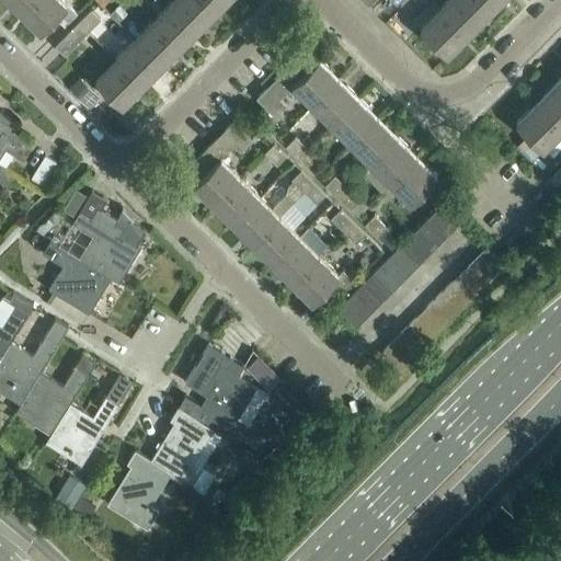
[(9,0),(21,12),(32,0),(9,0)]
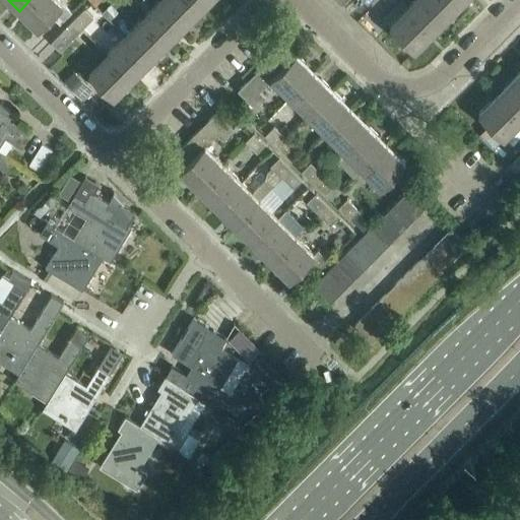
[(58,0),(29,0),(19,11),(39,29),(63,4),(58,0)]
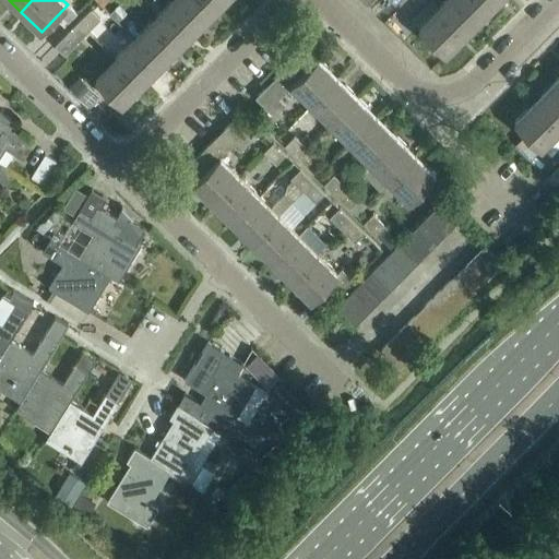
[(174,0),(154,20),(181,46),(201,26),(174,0)]
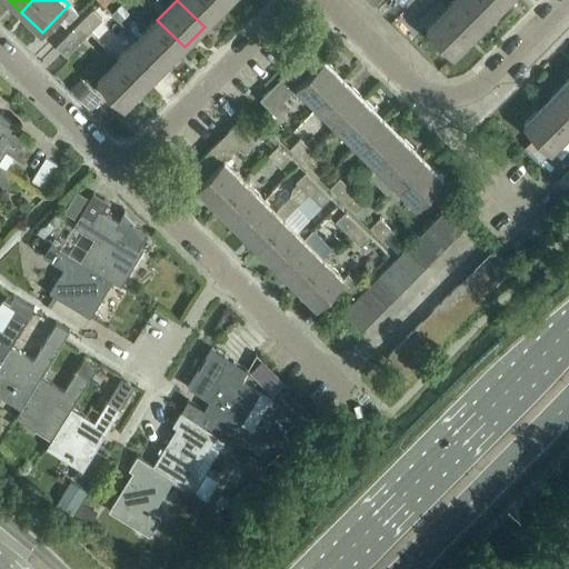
[(216,0),(177,0),(205,27),(223,8),(216,0)]
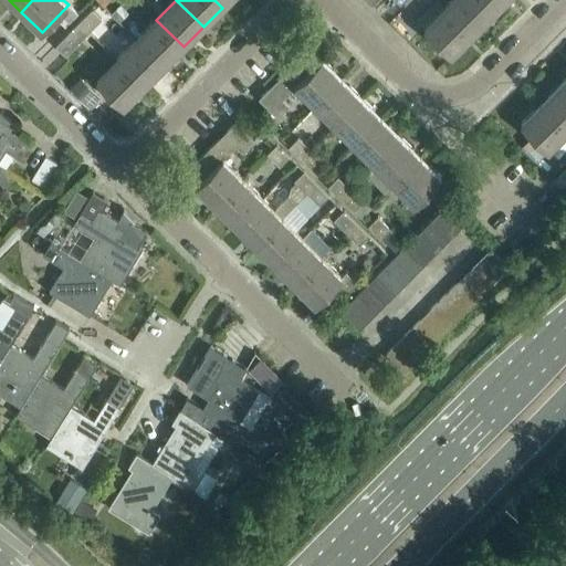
[(475,0),(452,0),(444,8),(472,35),(492,16),(475,0)]
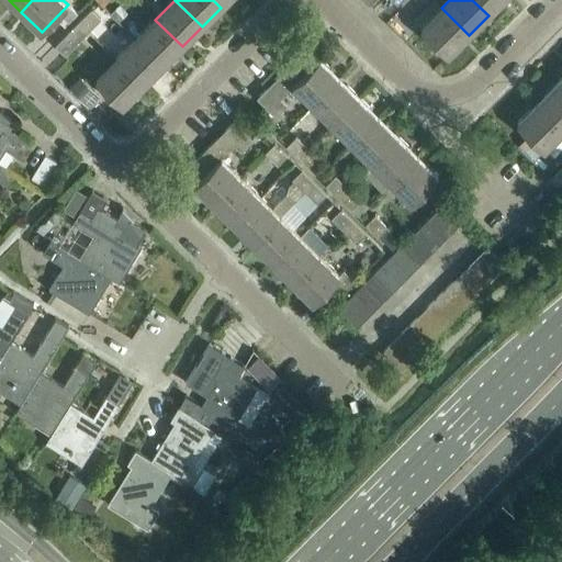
[(472,0),(489,15),(503,0),(472,0)]
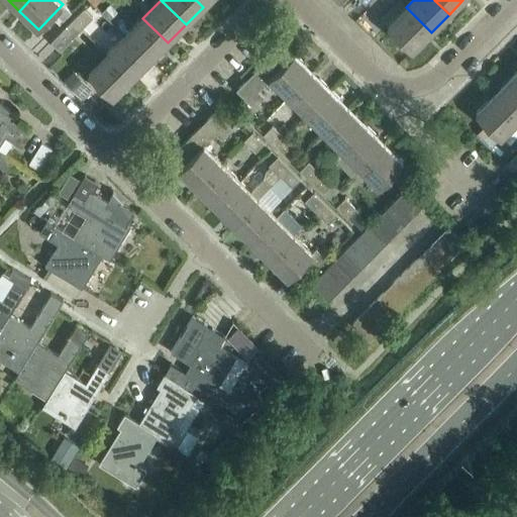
[(431,32),(406,7),(388,25),(413,50),(431,32)]
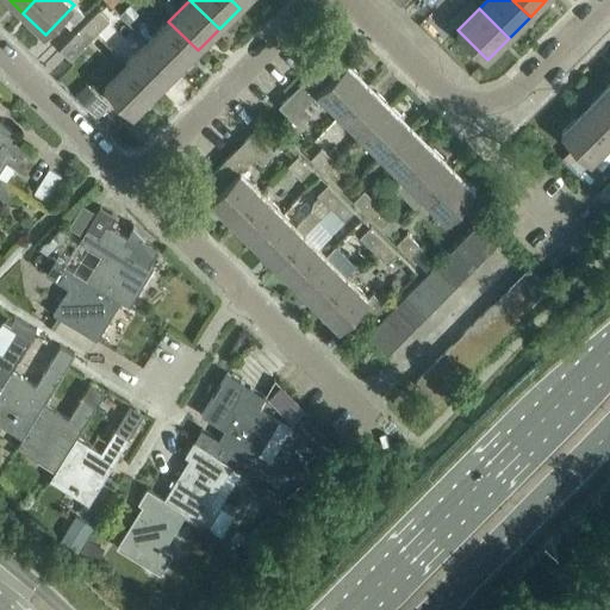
[(100,11),(86,25),(97,35),(110,22),(100,11)]
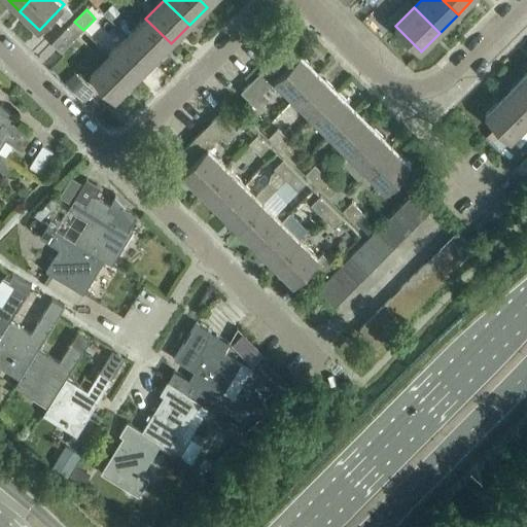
[(145,19),(128,37),(152,62),(171,43),(145,19)]
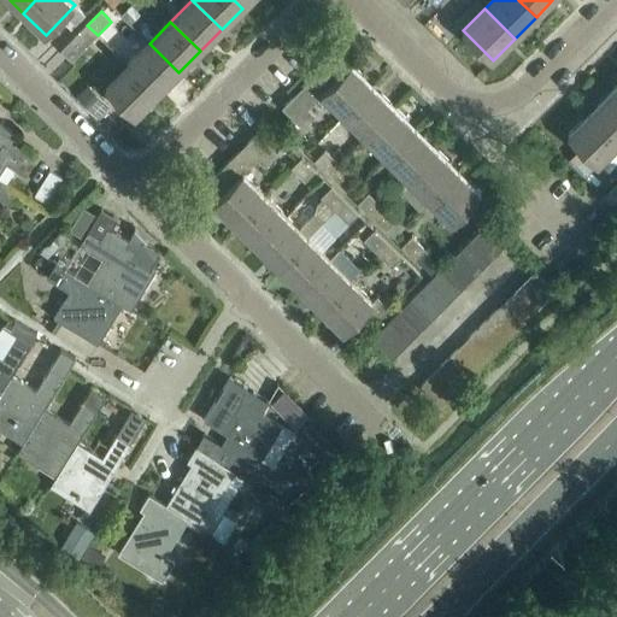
[(98,35),(87,25),(62,51),(71,62),(98,35)]
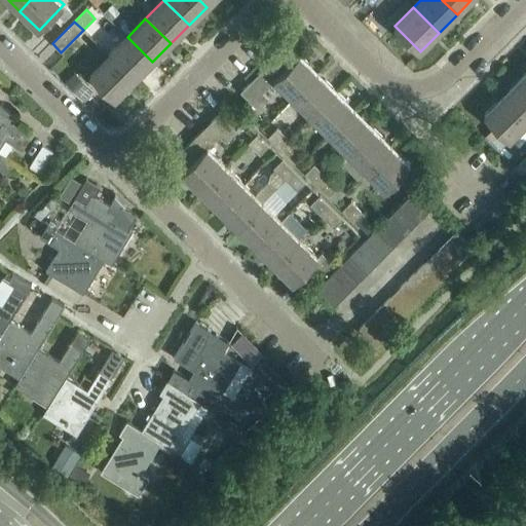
[(127,37),(109,55),(134,80),(152,62),(127,37)]
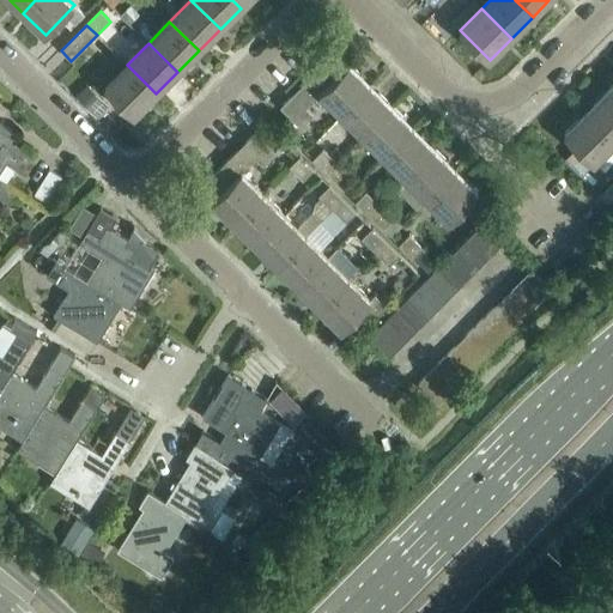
[(321,93),(343,115),(371,85),(350,64),(341,72),(328,59),(280,107),(301,127),(314,115),(307,108),(321,93)]
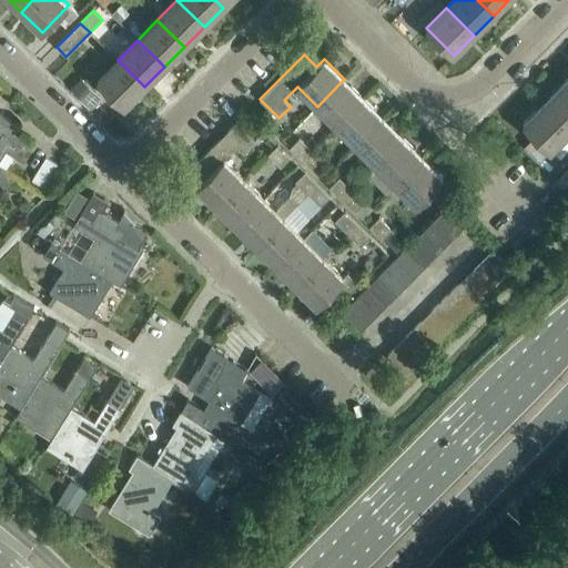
[(144,87),(118,60),(98,80),(124,107),(144,87)]
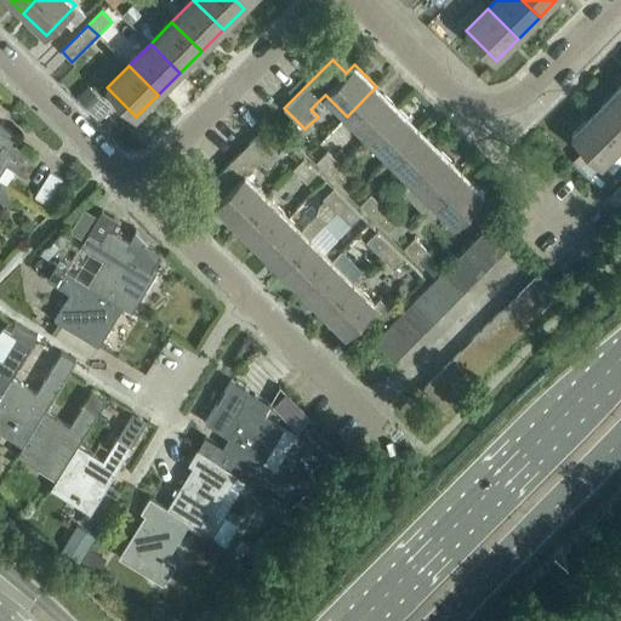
[(347,117),(369,138),(398,108),(376,86),(347,117)]
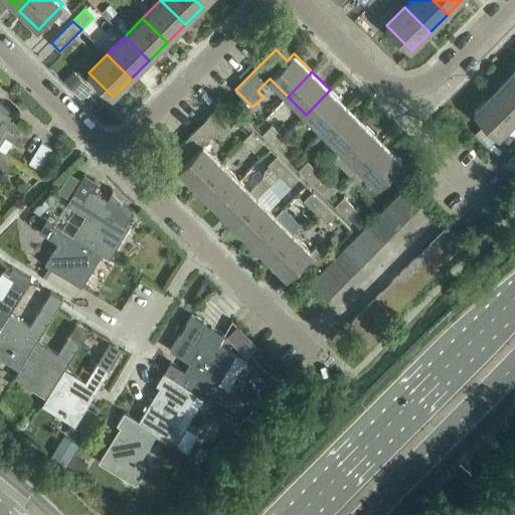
[(514,80),(510,76),(493,95),(514,116),(514,80)]
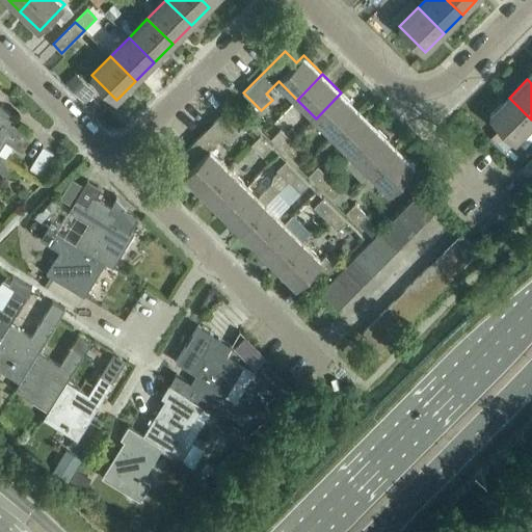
[(316,118),(335,137),(360,111),(341,92),(316,118)]
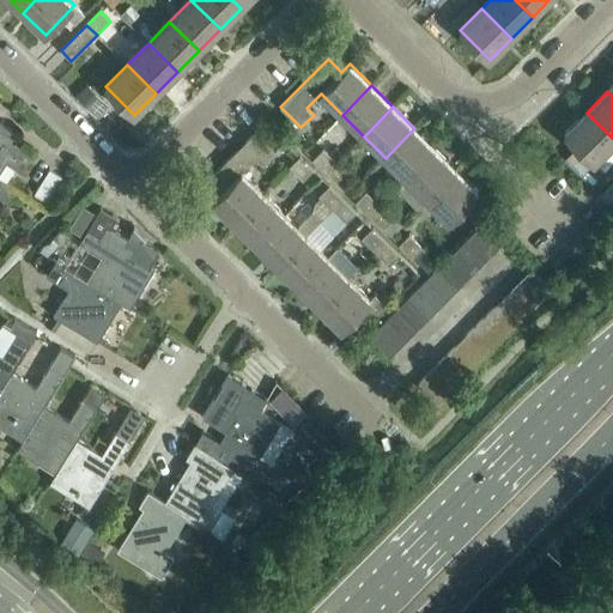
[(612,144),(612,138),(587,113),(565,134),(594,163),(612,144)]
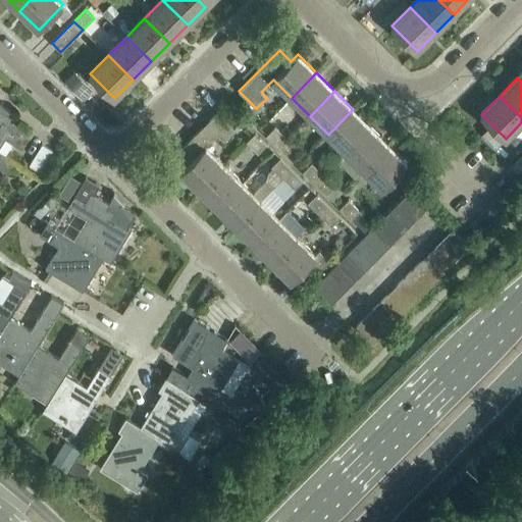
[(0,148),(6,139),(19,147),(28,134),(7,121),(13,112),(0,104),(0,148)]
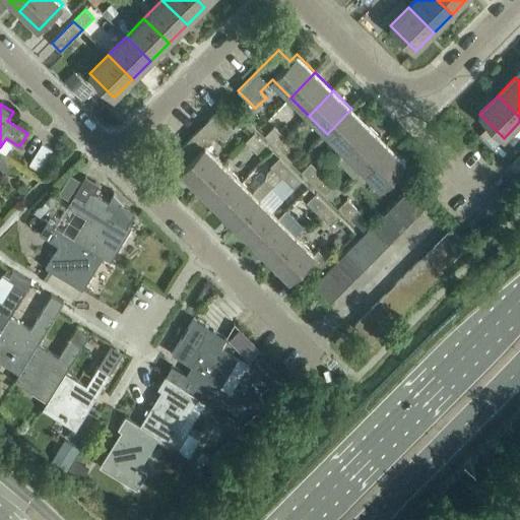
[(327,134),(344,151),(370,127),(351,109),(327,134)]
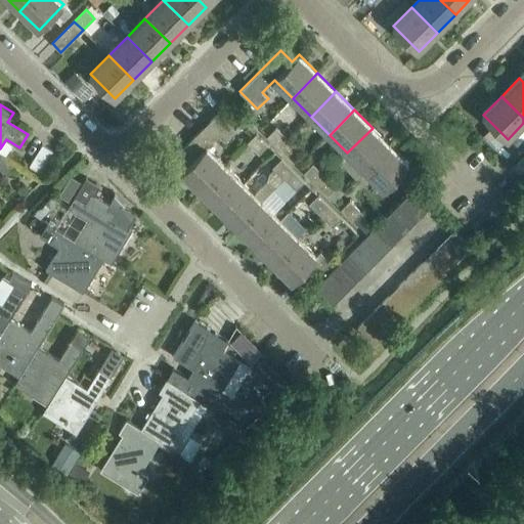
[(181,172),(201,190),(225,166),(207,147),(219,135),(225,141),(235,130),(218,114),(178,154),(188,165),(181,172)]
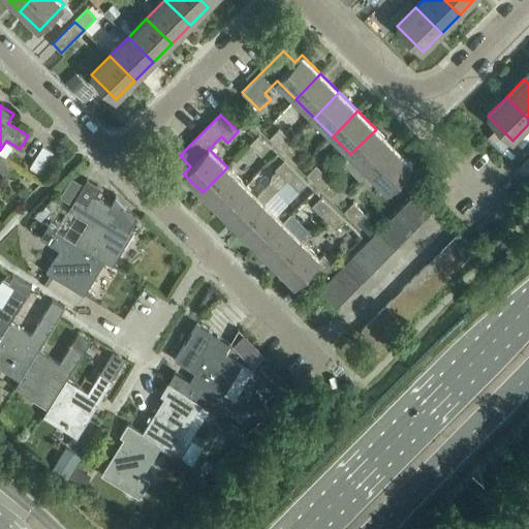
[(271,137),(282,150),(290,141),(279,129),(271,137)]
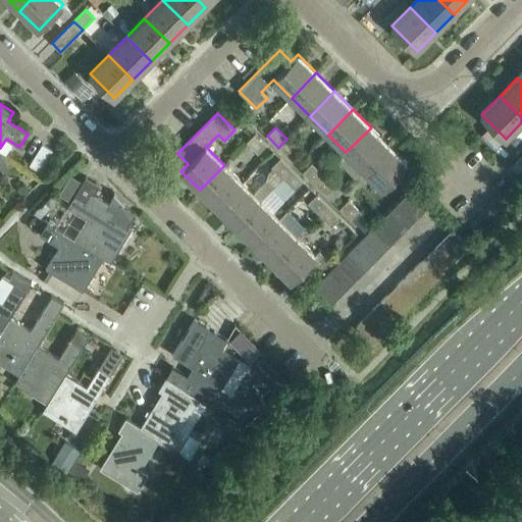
[(346,152),(364,170),(389,145),(371,127),(346,152)]
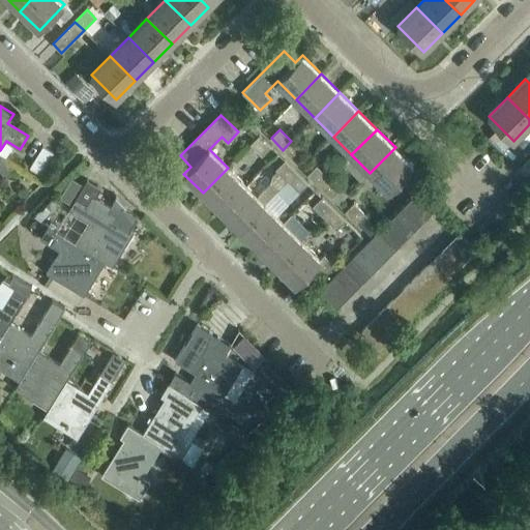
[(251,144),(262,156),(271,147),(260,136),(251,144)]
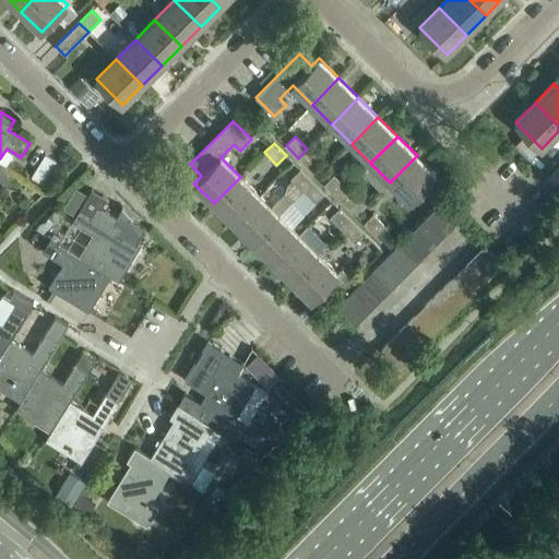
[(307,149),(298,158),(310,170),(320,161),(307,149)]
